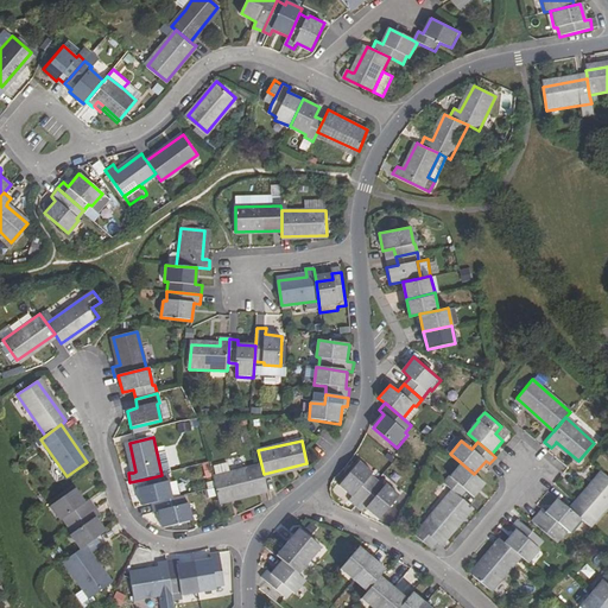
[(445,472),(438,480),(449,489),(457,495),(462,488),(470,494),(482,480),(474,474),(457,460),(447,474),(445,472)]
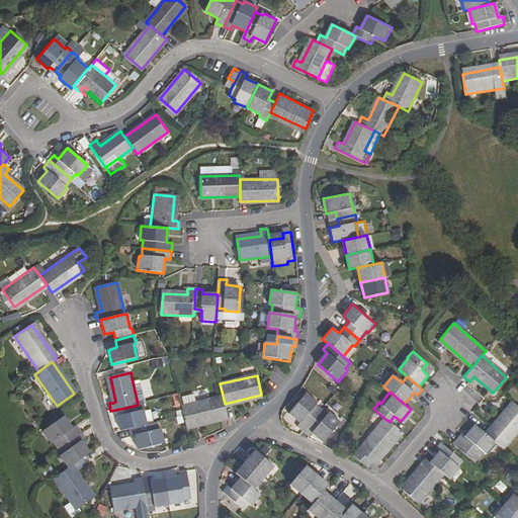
[(296,426),(303,431),(322,410),(316,404),(317,403),(307,393),(289,412),(299,422),(296,426)]
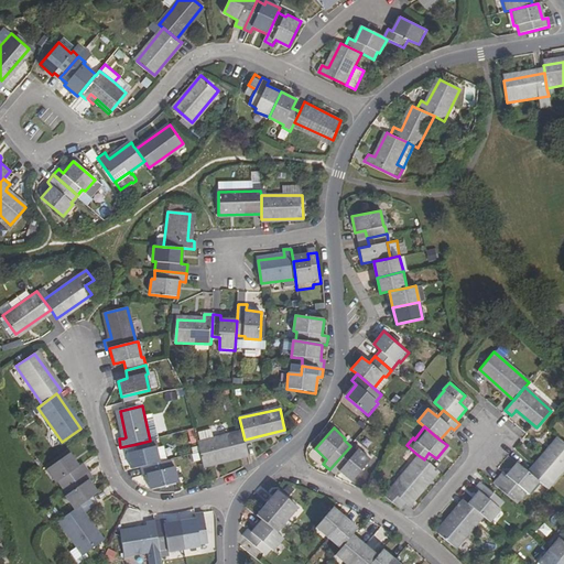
[(196,434),(197,442),(215,437),(213,430),(196,434)]
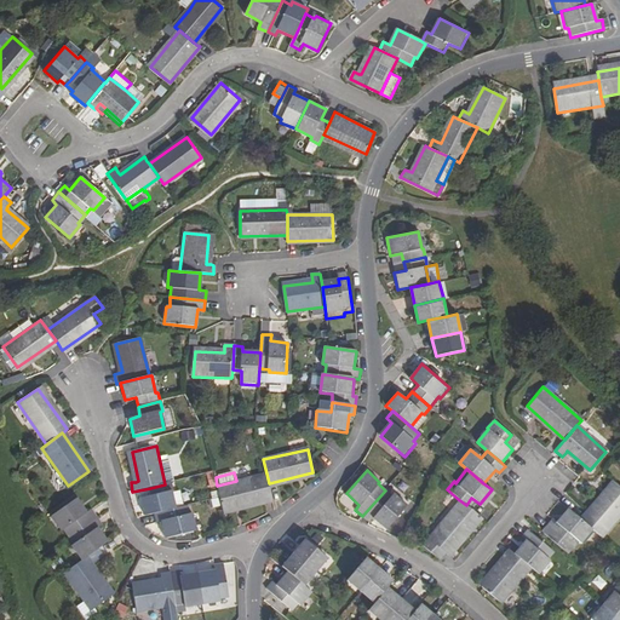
[(236,481),(217,486),(220,498),(223,510),(273,498),(269,487),(269,483),(267,474),(236,481)]
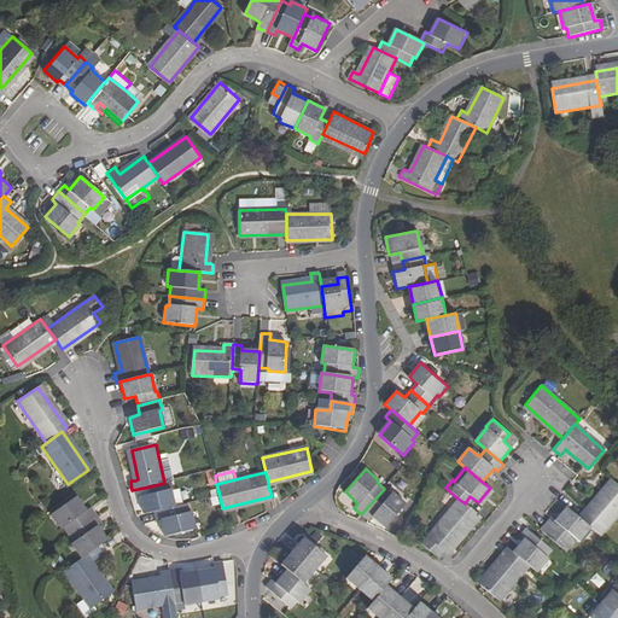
[(611,478),(577,518),(579,519),(612,481),(611,478)]
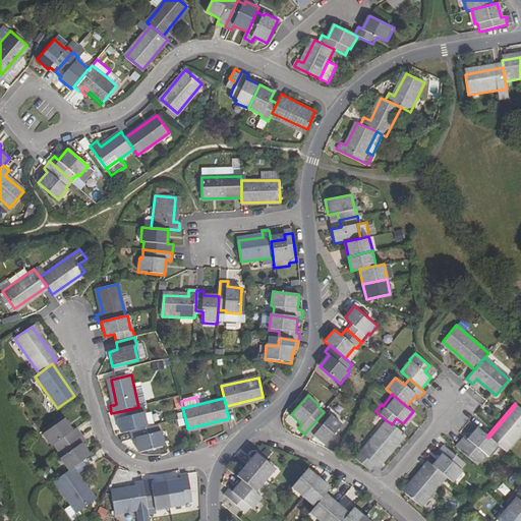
[(138,407),(126,410),(128,417),(118,420),(122,435),(130,431),(148,427),(145,414),(145,413),(147,412),(145,405),(138,407)]
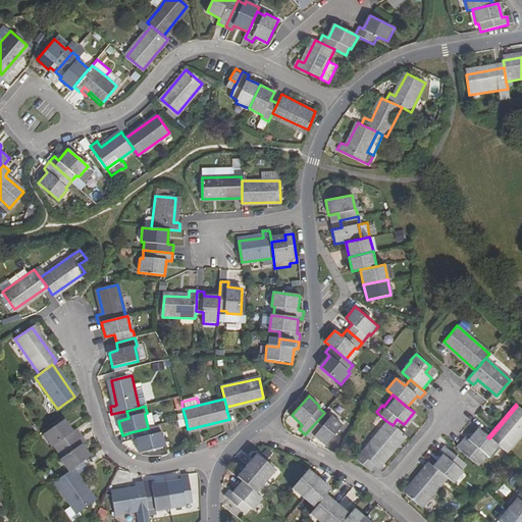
[(521,409),(517,406),(489,438),(499,446),(507,453),(521,433),(521,409)]
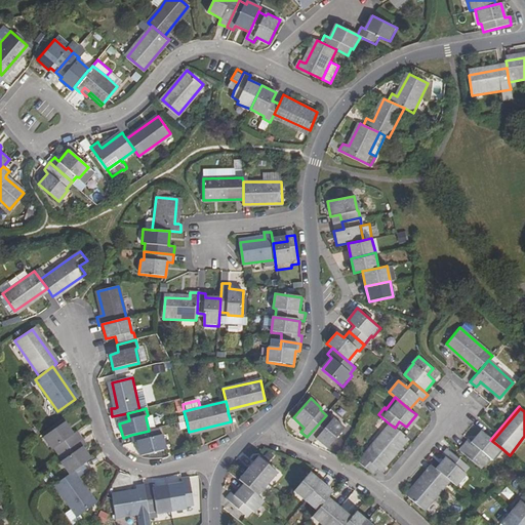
[(332,420),(326,415),(307,437),(313,442),(317,439),(327,448),(345,429),(334,418),(332,420)]
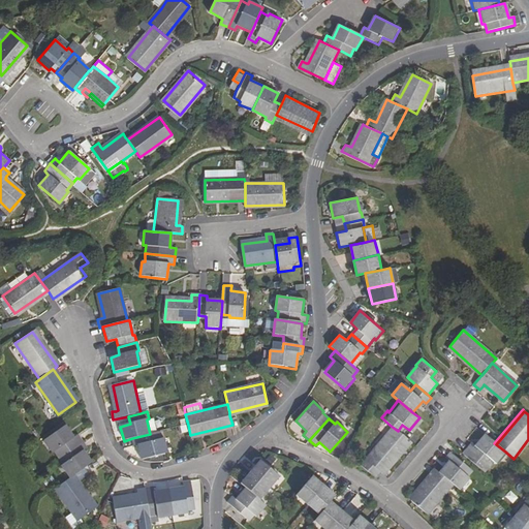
[(156,432),(153,419),(147,421),(150,434),(156,433),(156,432)]
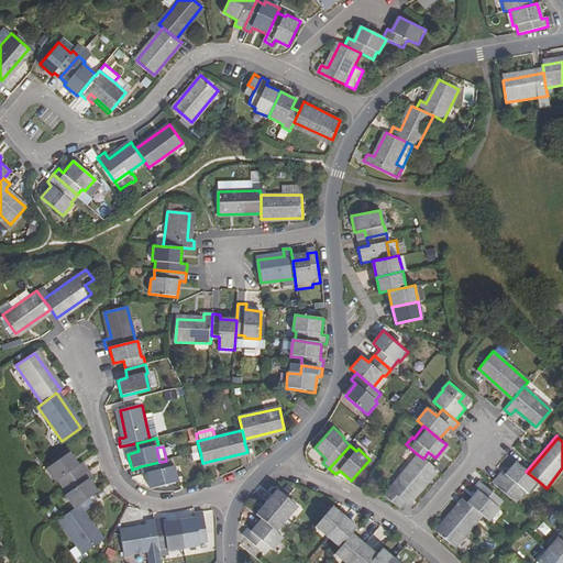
[(69,453),(46,468),(54,482),(57,479),(62,488),(88,470),(83,462),(78,465),(69,453)]
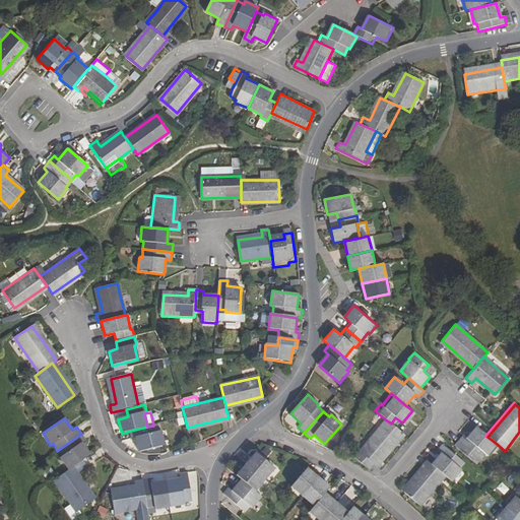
[(384,418),(358,451),(374,465),(401,432),(391,424),(384,418)]
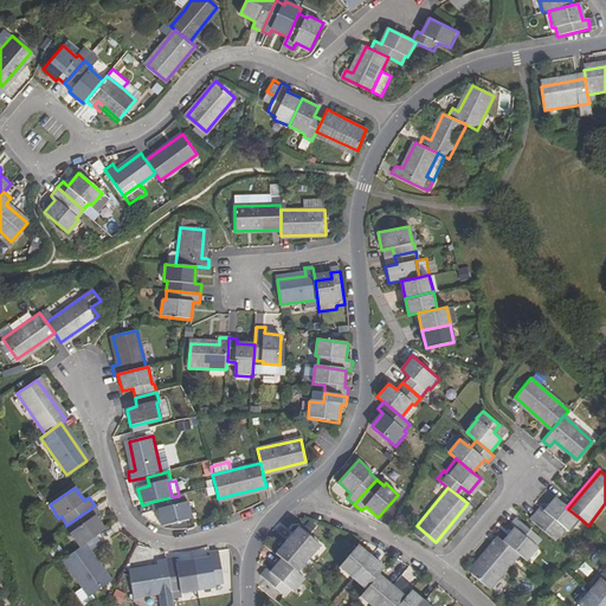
[(172,497),(152,502),(153,511),(159,510),(163,527),(193,519),(189,503),(186,503),(184,495),(179,496),(172,497)]
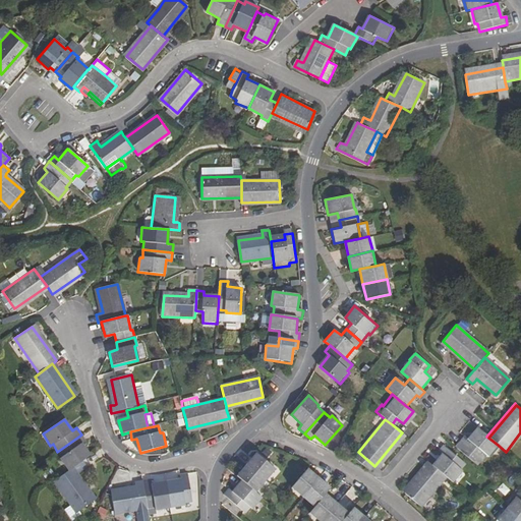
[(488,456),(498,445),(488,438),(486,437),(477,428),(468,440),(464,436),(459,442),(454,447),(476,465),(480,460),(481,461),(485,455),(488,456)]
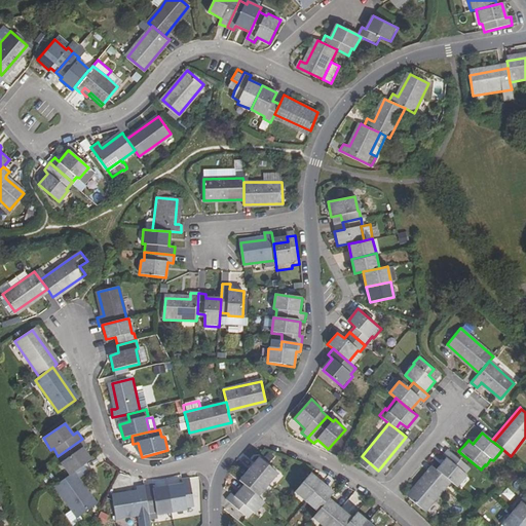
[(82,439),(58,456),(63,462),(61,463),(69,477),(72,475),(74,473),(90,461),(82,448),(86,445),(82,439)]
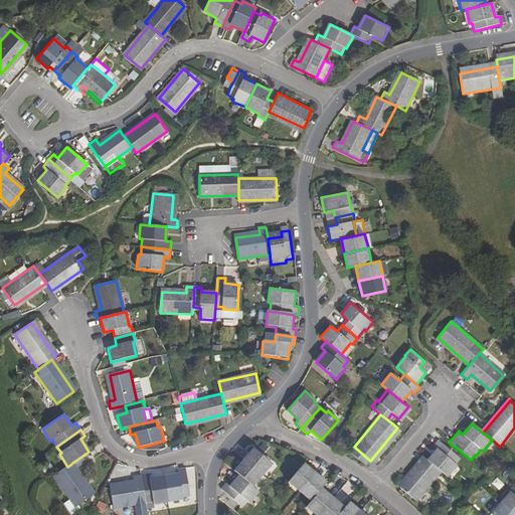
[(437,450),(427,461),(442,472),(448,477),(457,467),(455,464),(461,459),(441,443),(439,441),(434,446),(437,450)]
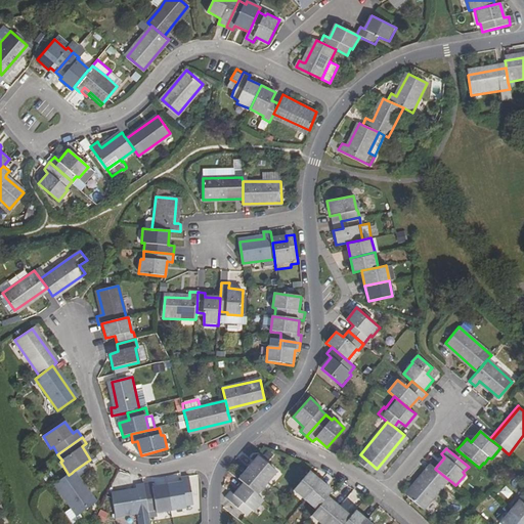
[(360,454),(355,461),(373,475),(377,469),(360,454)]
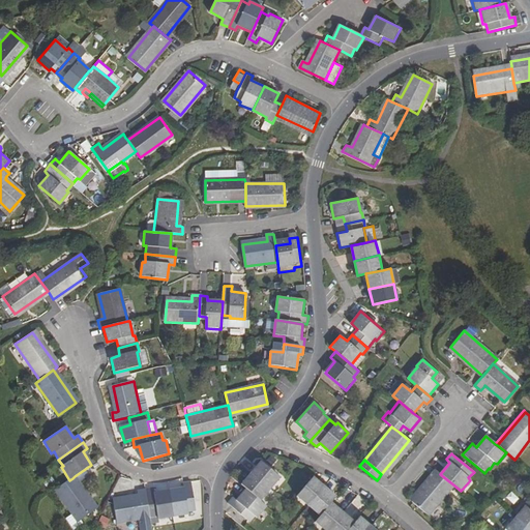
[(263,464),(253,475),(272,492),(282,479),(263,464)]
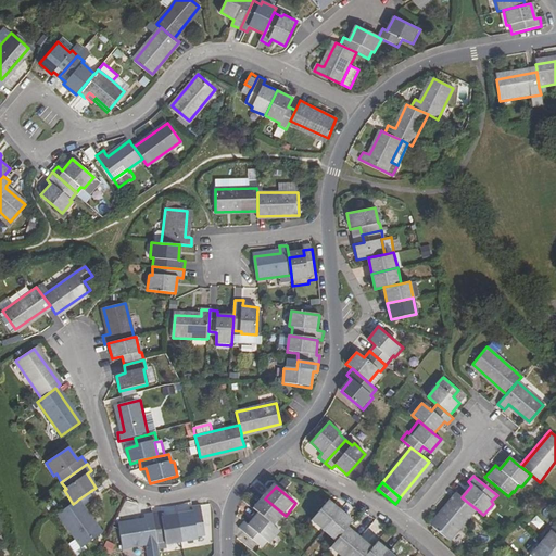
[(462,497),(459,495),(432,527),(451,541),(477,509),(462,497)]
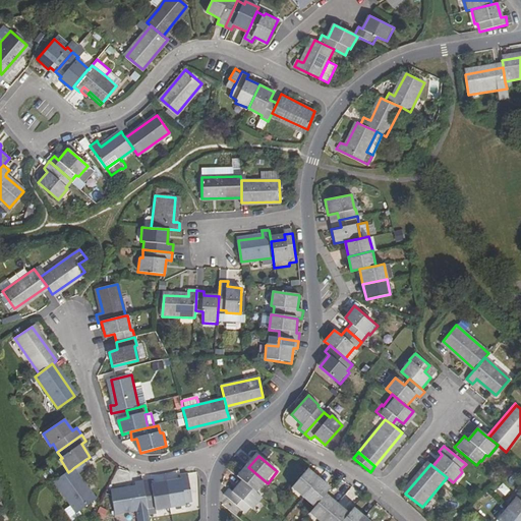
[(248,467),(238,478),(242,481),(257,495),(268,483),(248,467)]
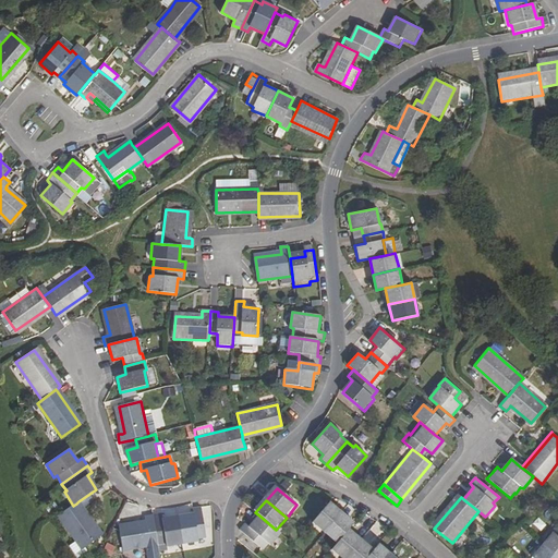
[(342,513),(329,502),(313,522),(325,533),(342,513)]
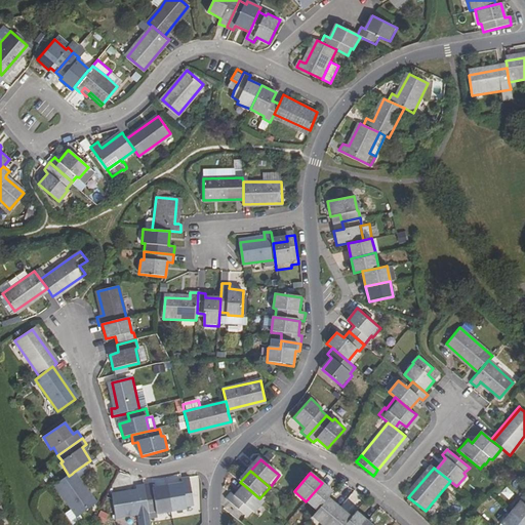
[(69,476),(54,485),(76,517),(93,506),(72,474),(69,476)]
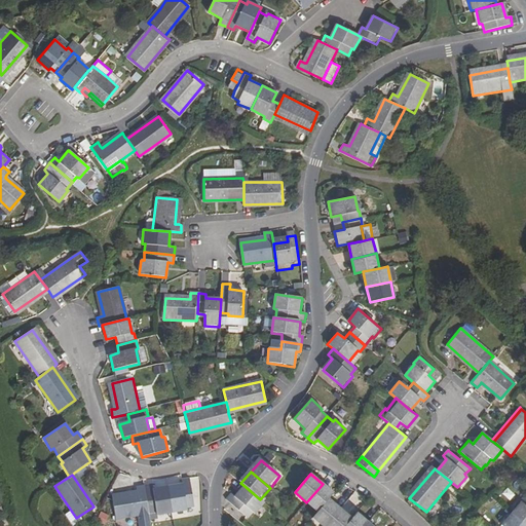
[(182,483),(167,486),(172,514),(186,512),(186,508),(194,505),(189,478),(181,480),(182,483)]
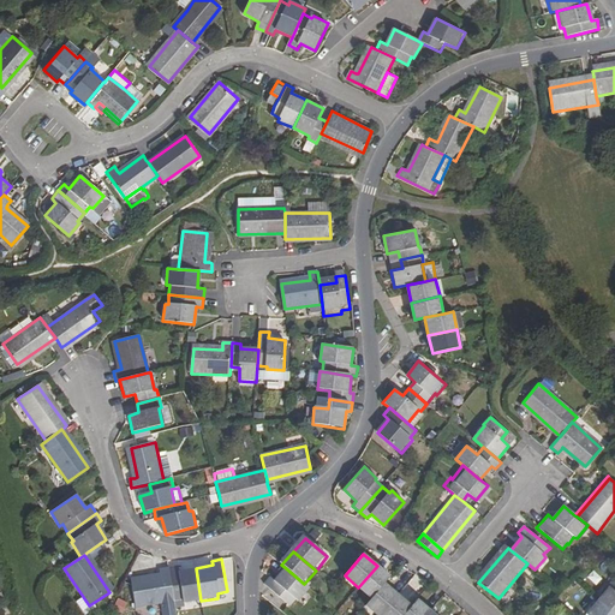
[(178,566),(168,567),(172,591),(181,589),(184,603),(201,601),(196,568),(179,571),(178,566)]
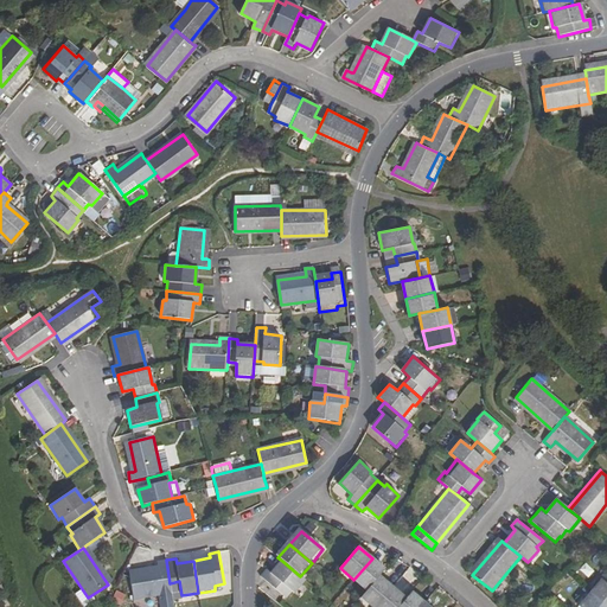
[(385,570),(372,558),(353,580),(366,592),(379,577),(385,570)]
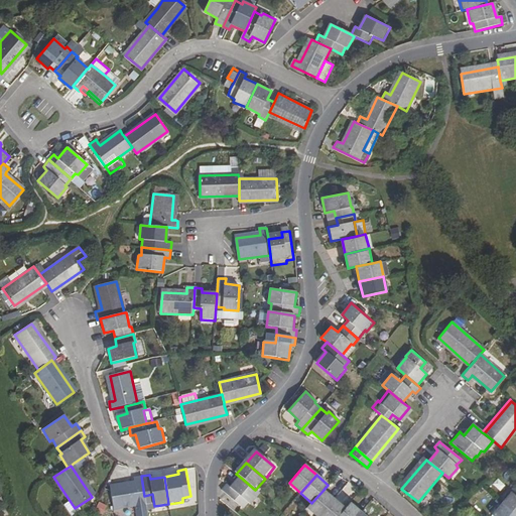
[(144,496),(141,476),(135,477),(135,481),(136,484),(111,488),(113,509),(145,503),(144,496)]
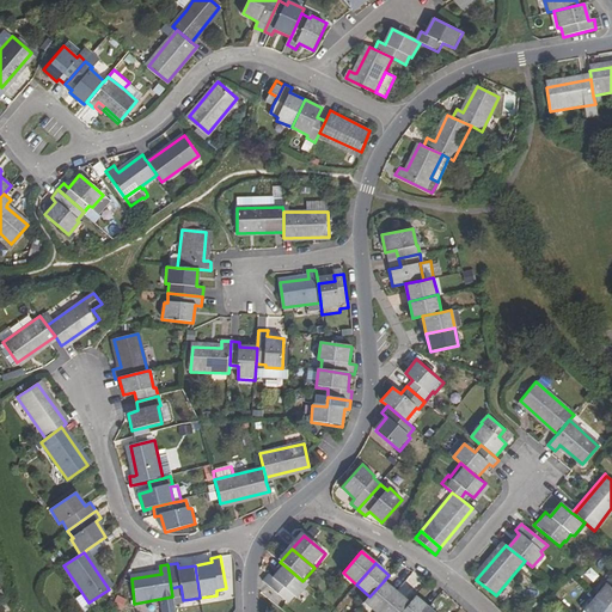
[(303,581),(285,565),(273,579),(269,574),(262,582),(288,604),(294,597),(297,599),(308,586),(303,581)]
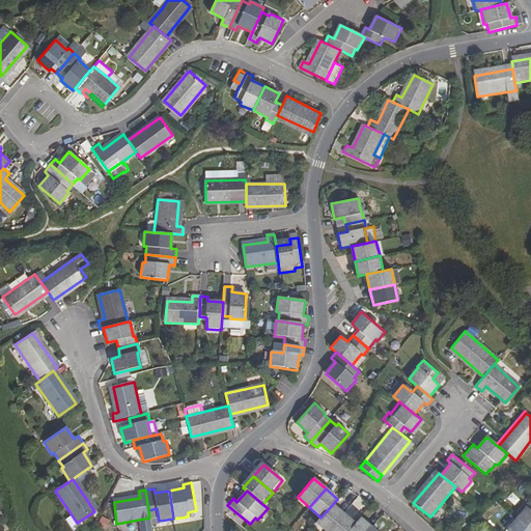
[(526,506),(515,519),(530,530),(530,500),(525,505),(526,506)]
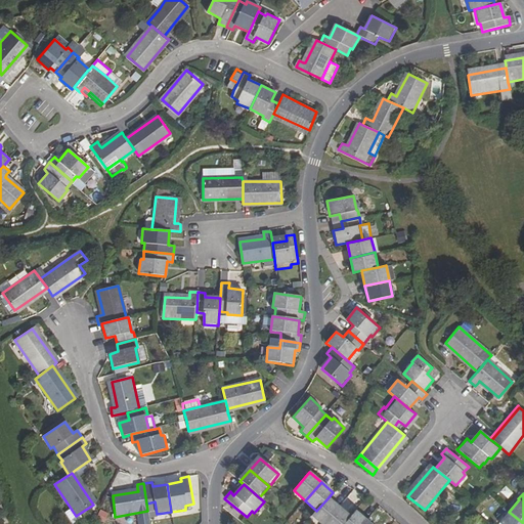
[(324,523),(339,508),(328,498),(316,511),(311,517),(318,523),(324,523)]
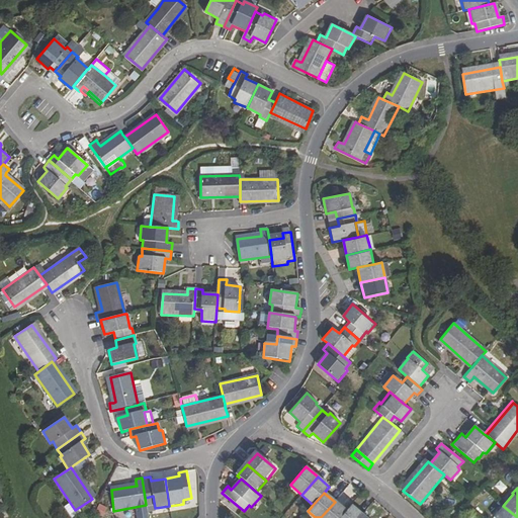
[(340,517),(346,511),(335,502),(321,517),(340,517)]
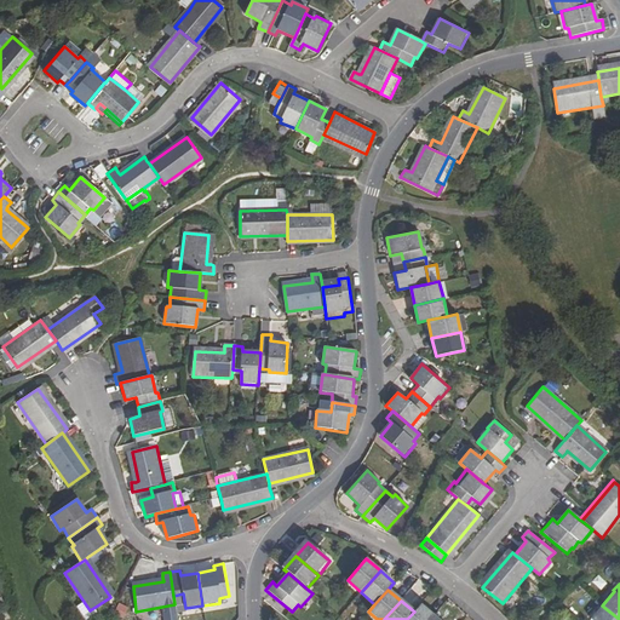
[(112,613),(121,619),(128,609),(119,602),(112,613)]
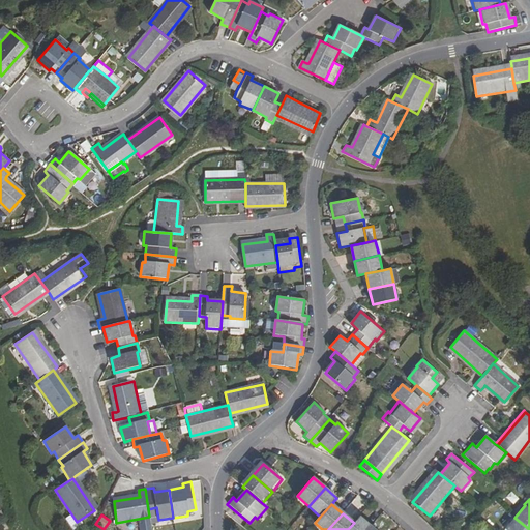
[(369,529),(372,528),(359,518),(354,523),(348,529),(369,529)]
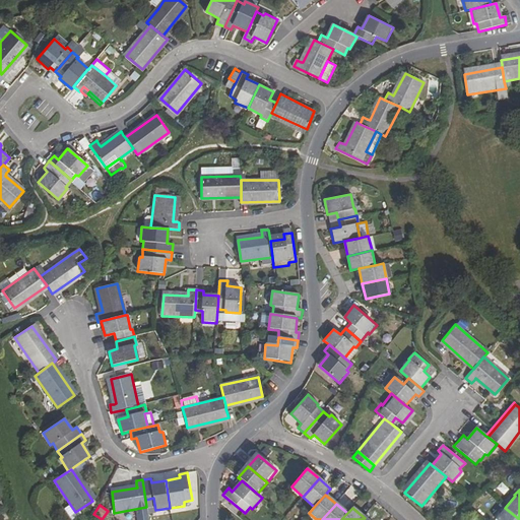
[(497,519),(519,519),(505,508),(496,519),(497,519)]
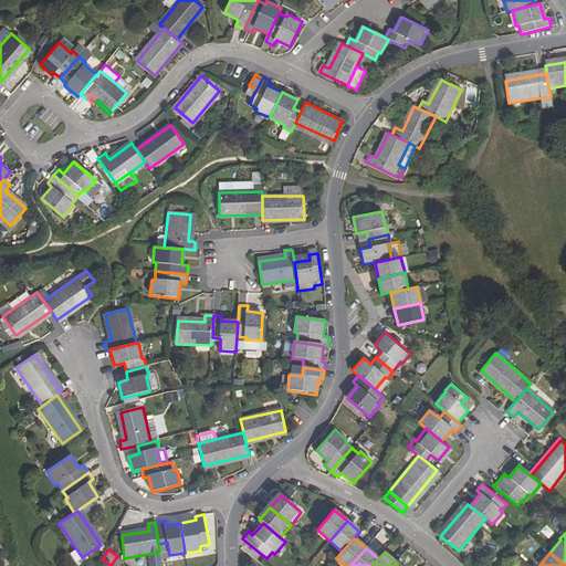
All buildings are outlined.
